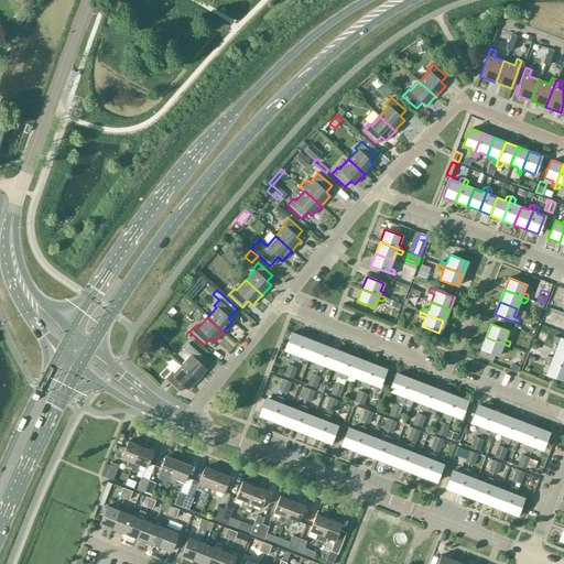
[(294,360),(303,337),(291,333),(284,350),(292,354),(291,358),(294,360)]
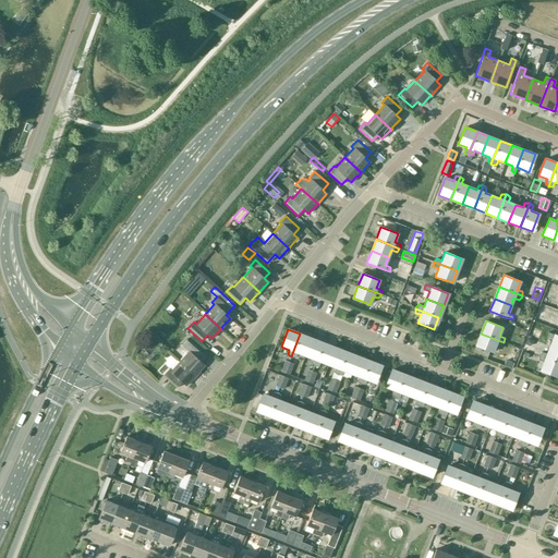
[(549,347),(557,350),(557,336),(554,335),(547,332),(547,337),(553,339),(549,347)]
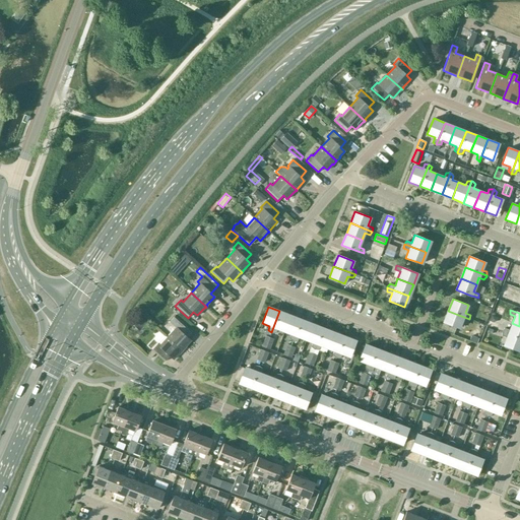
[(284,331),(290,315),(279,311),(271,332),(275,333),(277,329),(284,331)]
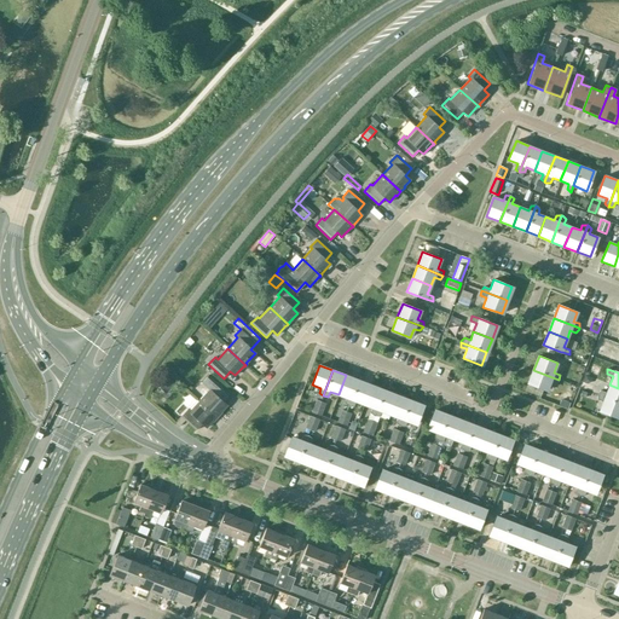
[(556,383),(559,380),(533,370),(528,383),(547,391),(550,381),(556,383)]
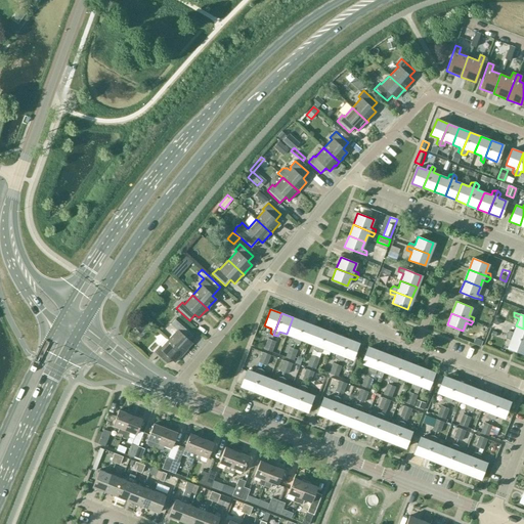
[(295,344),(304,321),(293,317),(287,334),(294,337),(292,341),(295,344)]
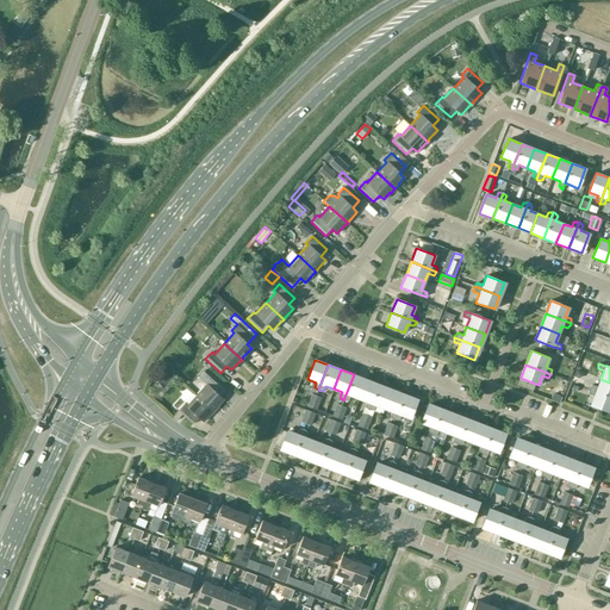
[(205,384),(195,394),(215,411),(218,408),(217,406),(224,399),(219,396),(225,388),(205,371),(198,378),(205,384)]
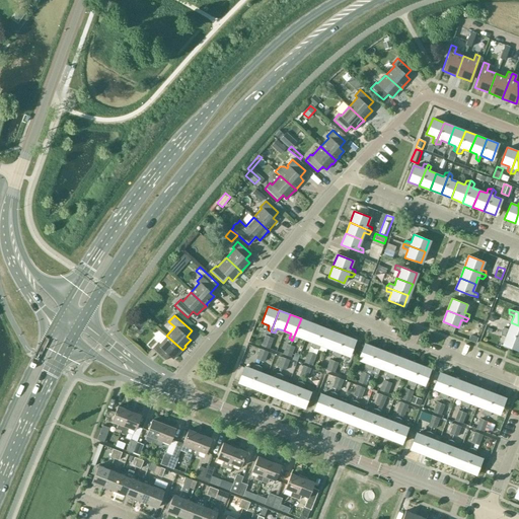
[(305,340),(312,323),(301,318),(292,341),(297,341),(298,337),(305,340)]
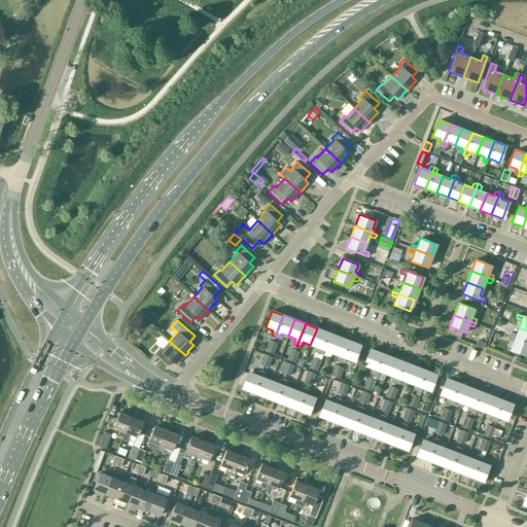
[(490,329),(484,326),(480,337),(486,339),(490,329)]
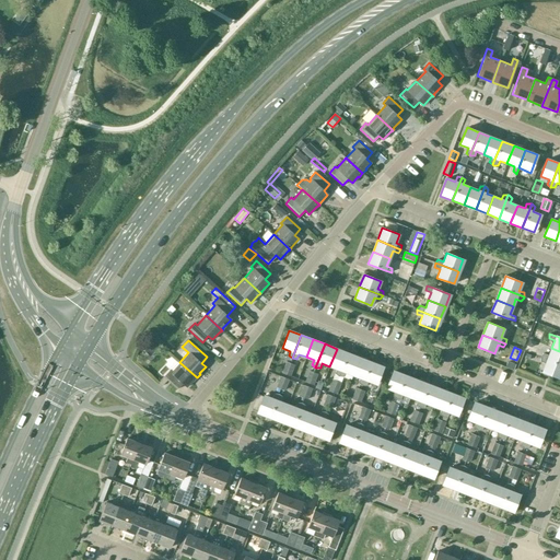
[(559,364),(559,351),(551,348),(548,356),(543,353),(540,357),(559,364)]
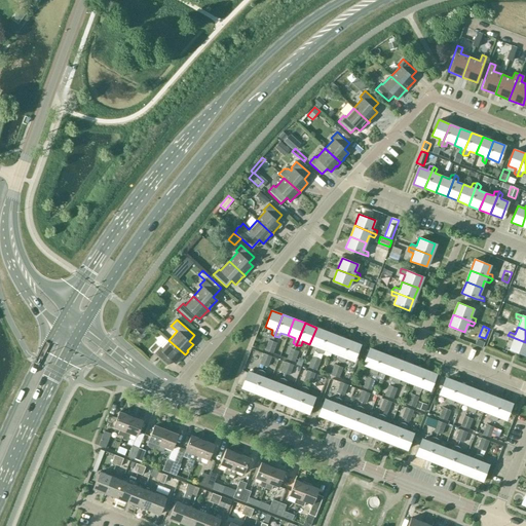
[(318,353),(327,332),(316,328),(309,344),(316,347),(314,350),(317,353),(318,353)]
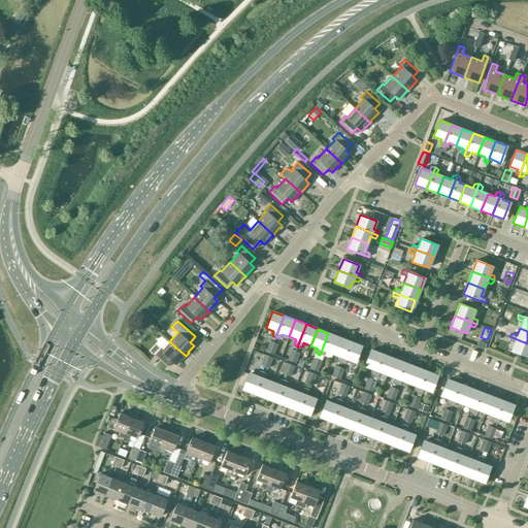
[(333,354),(339,337),(328,333),(320,355),(323,355),(331,358),(332,354),(333,354)]
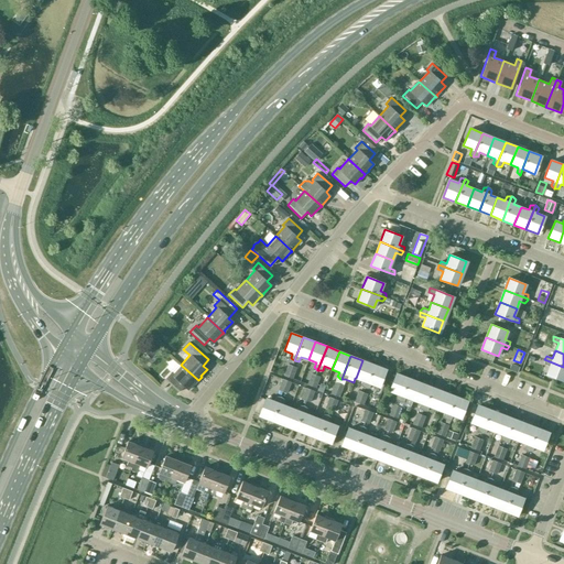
[(563,381),(563,377),(563,367),(544,359),(543,364),(549,366),(545,375),(563,381)]
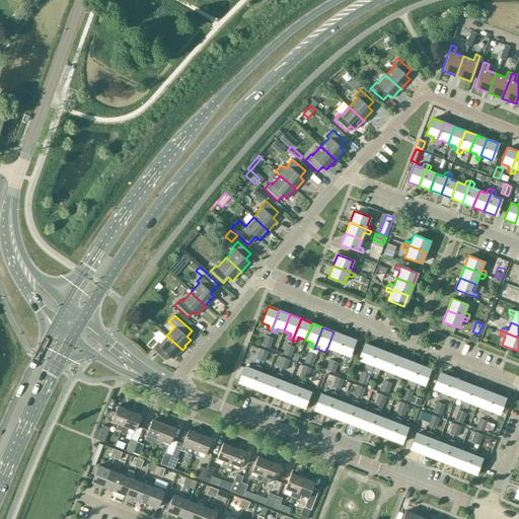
[(336,357),(345,336),(334,331),(327,348),(334,351),(331,355),(336,357)]
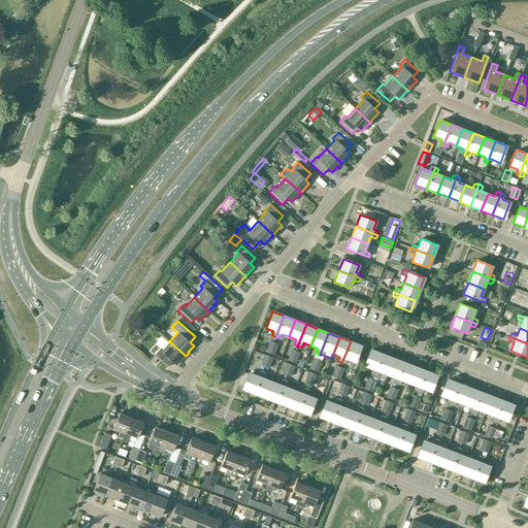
[(186,356),(169,341),(161,351),(159,349),(154,355),(167,367),(172,361),(176,365),(182,359),(182,360),(186,356)]
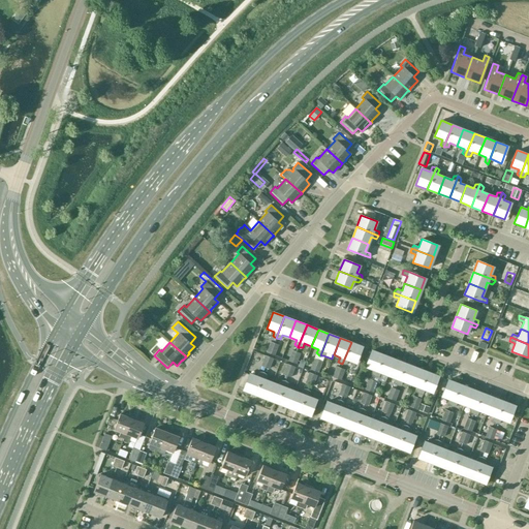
[(362,346),(351,342),(342,364),(346,365),(348,361),(355,364),(362,346)]
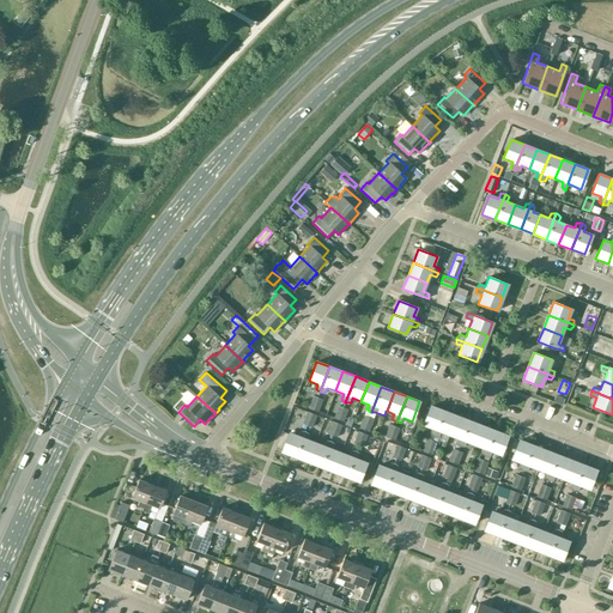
[(434,436),(443,411),(430,406),(423,425),(432,429),(430,434),(434,436)]
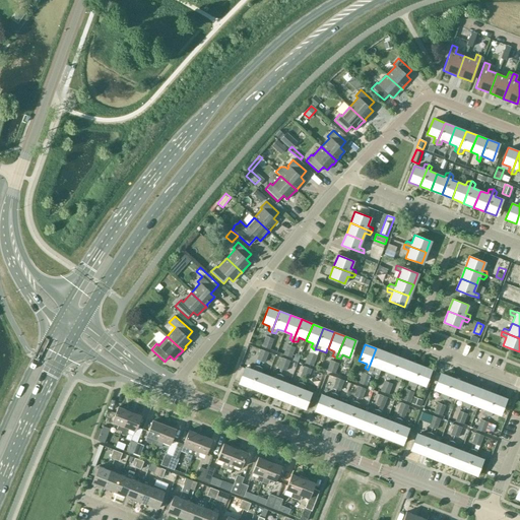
[(381,369),(387,352),(376,348),(368,370),(368,371),(372,371),(374,367),(381,369)]
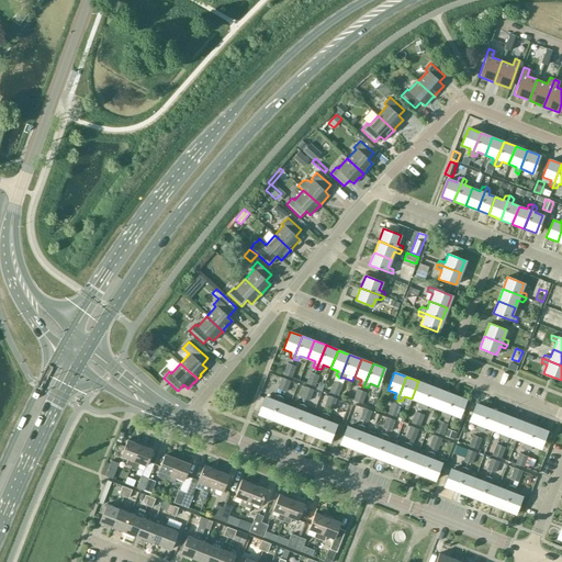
[(420,409),(430,385),(418,381),(412,398),(419,402),(417,406),(420,409)]
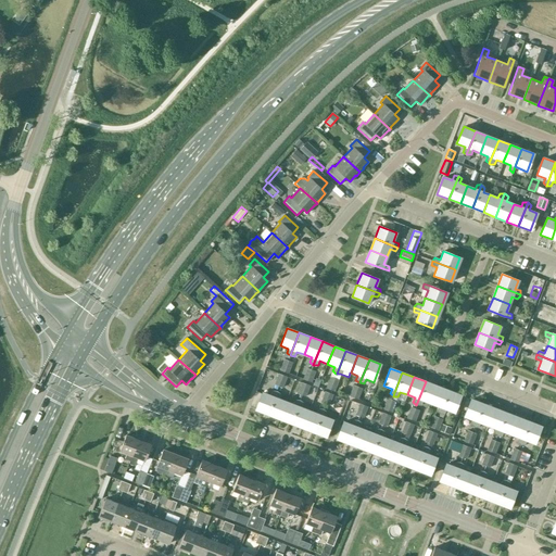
[(430,404),(438,386),(426,381),(416,405),(417,405),(421,405),(422,401),(430,404)]
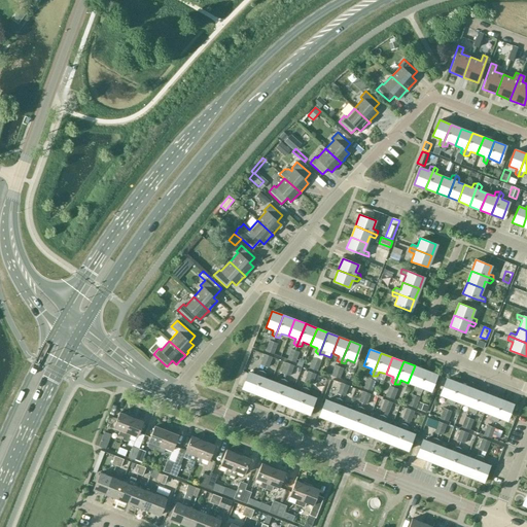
[(417,392),(425,371),(415,365),(408,383),(415,385),(414,390),(417,392)]
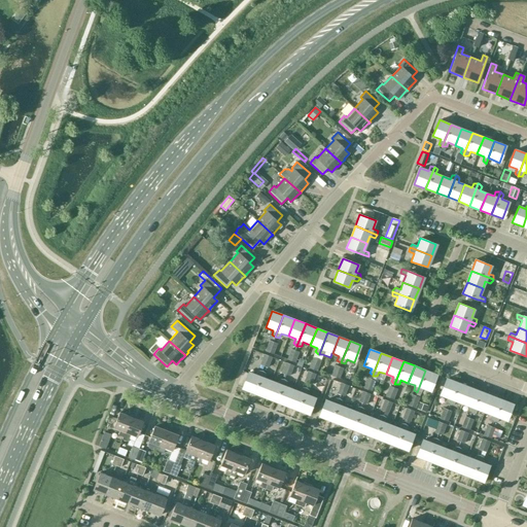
[(253,393),(261,371),(257,371),(256,375),(248,372),(242,388),(253,393)]
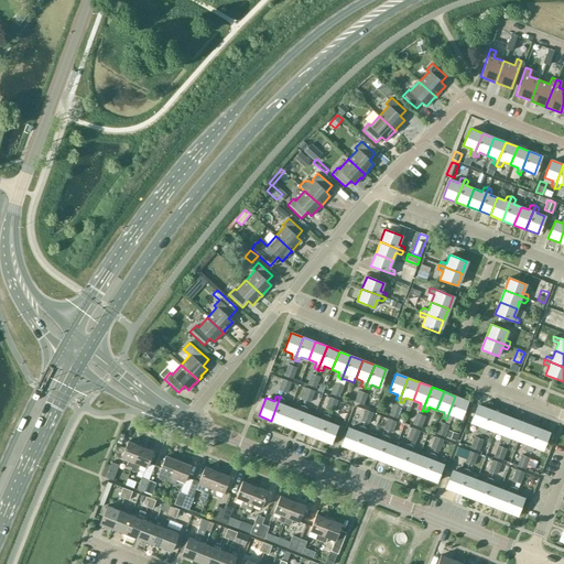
[(283,425),(290,408),(282,404),(284,400),(281,397),(280,397),(271,421),(283,425)]
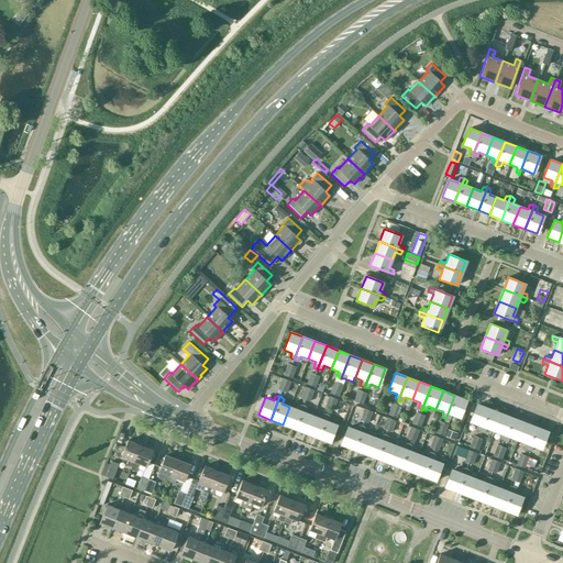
[(443,423),(439,434),(443,435),(448,424),(452,415),(460,418),(466,400),(454,396),(445,419),(443,423)]
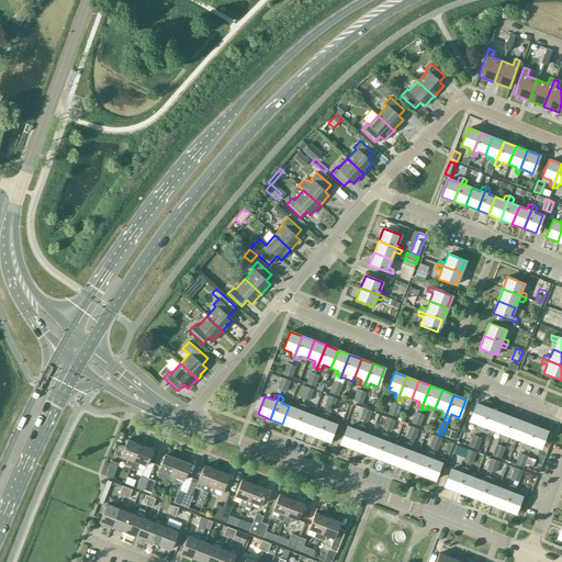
[(475,429),(479,431),(487,408),(475,403),(469,422),(478,424),(475,429)]
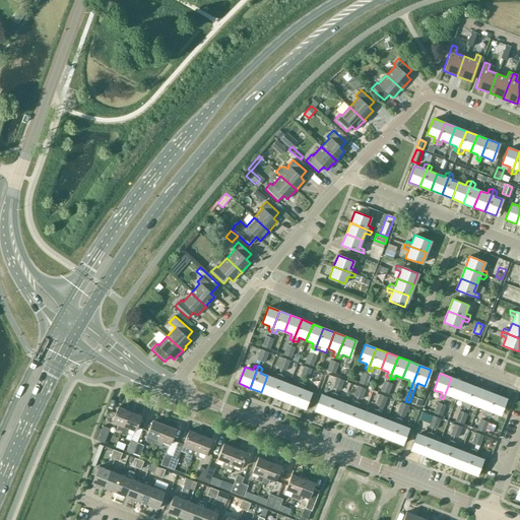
[(271,396),(280,374),(276,374),(274,378),(267,376),(261,392),(271,396)]
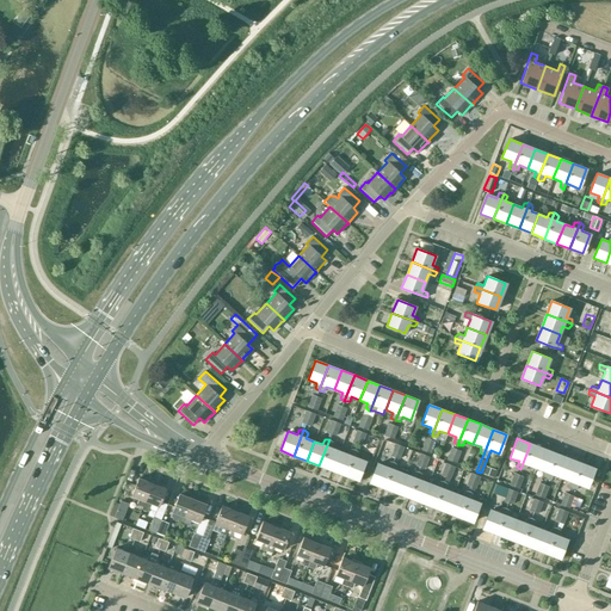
[(332,470),(339,451),(332,448),(333,443),(329,439),(319,466),(332,470)]
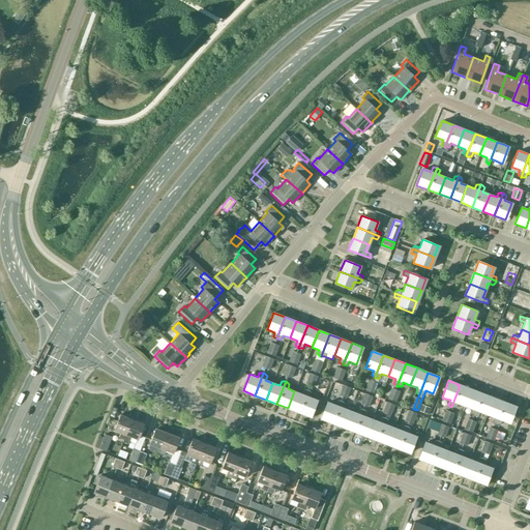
[(460,385),(451,407),(457,408),(458,403),(465,406),(471,389),(460,385)]
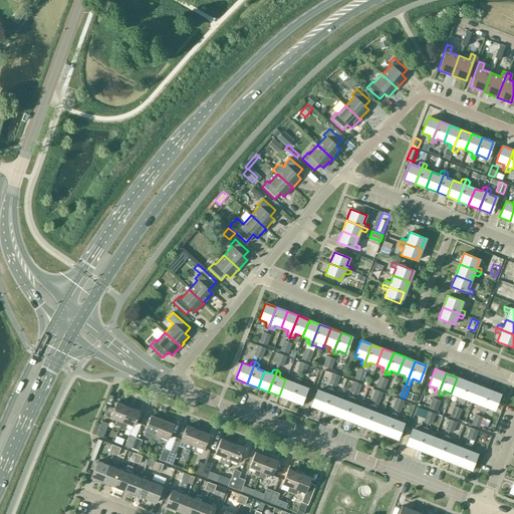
[(335,374),(331,386),(335,387),(339,376),(335,374)]
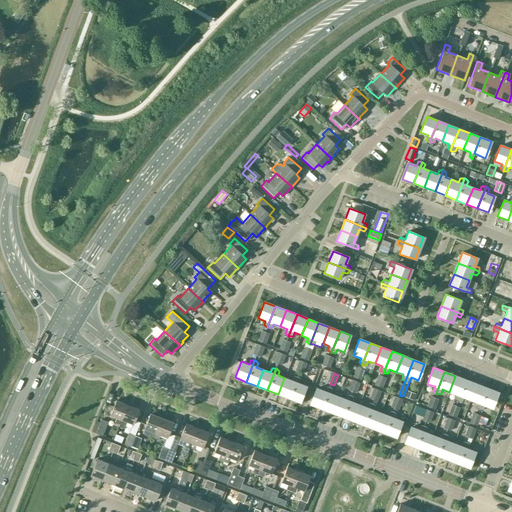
[(289,398),(297,376),(293,376),(291,381),(284,378),(278,394),(289,398)]
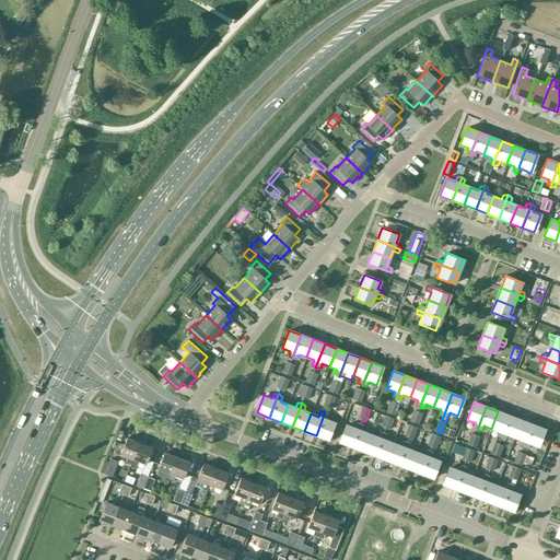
[(325,411),(316,435),(328,440),(335,422),(327,420),(329,415),(325,411)]
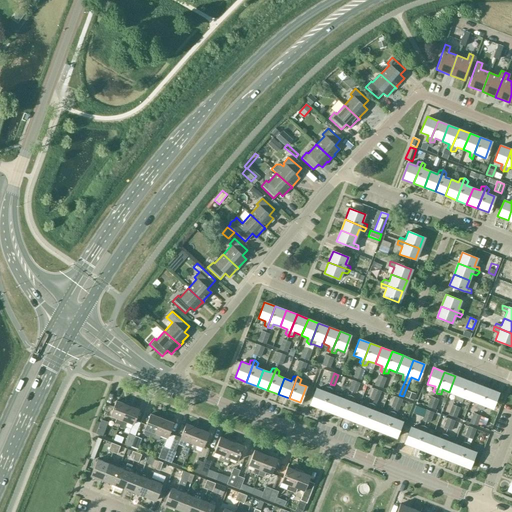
[(455,376),(449,392),(456,395),(455,399),(457,401),(466,380),(455,376)]
